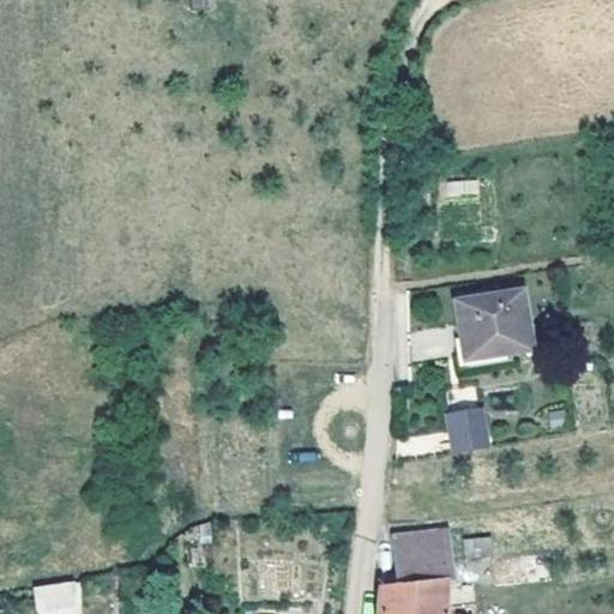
[(477,193),(476,180),(446,182),(446,194),(477,193)]
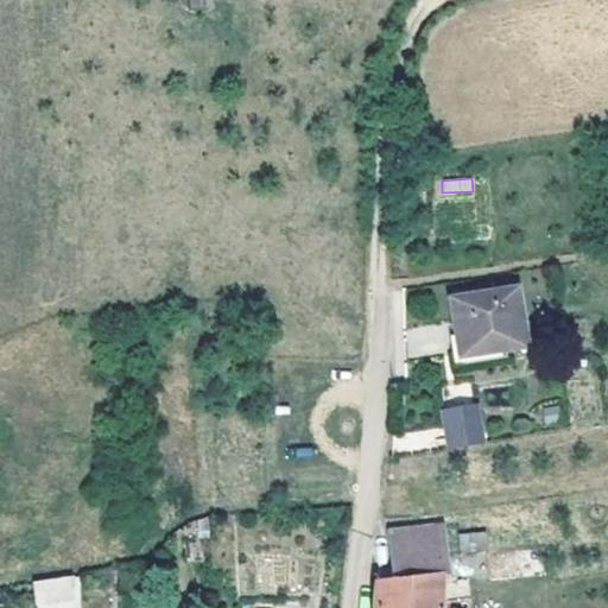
[(520,346),(515,318),(511,286),(447,297),(451,328),(453,334),(456,355),(499,349),(520,346)]
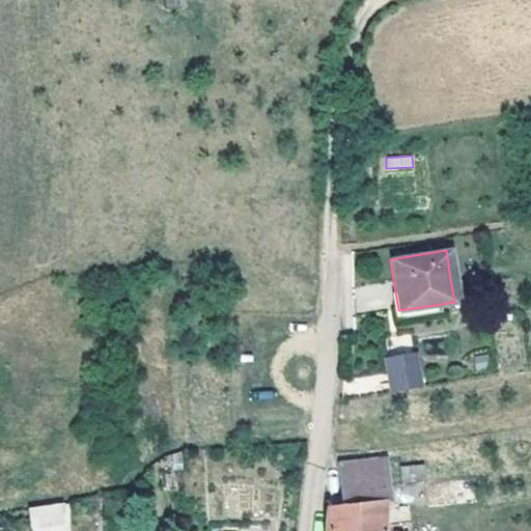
[(437,311),(436,305),(398,310),(395,291),(388,292),(391,318),(437,311)]
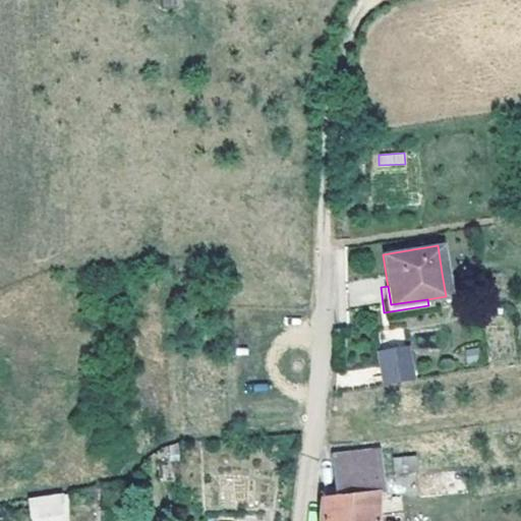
[(396,369),(423,365),(419,345),(393,349),(396,369)]
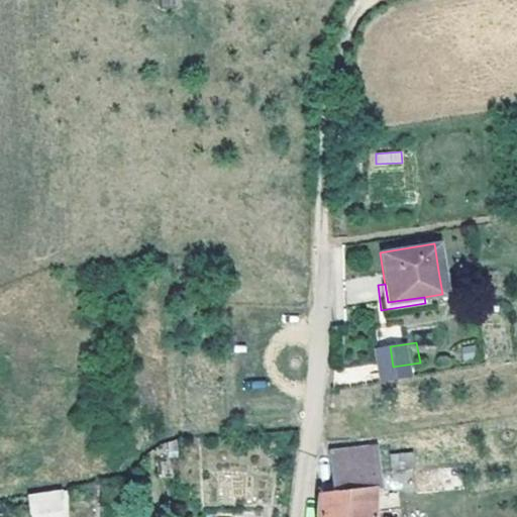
[(422,373),(420,363),(393,367),(395,378),(422,373)]
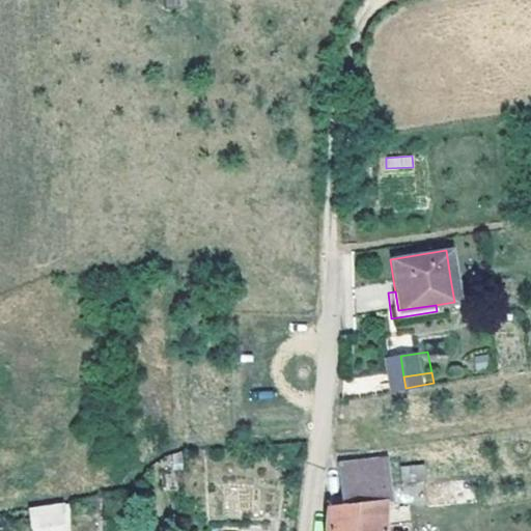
[(383,494),(382,485),(381,463),(333,465),(335,498),(325,498),(325,507),(376,507),(383,507),(383,494)]
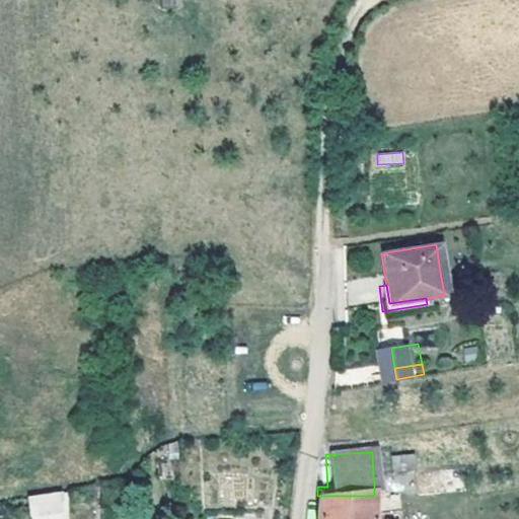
[(392,455),(395,483),(417,480),(414,453),(392,455)]
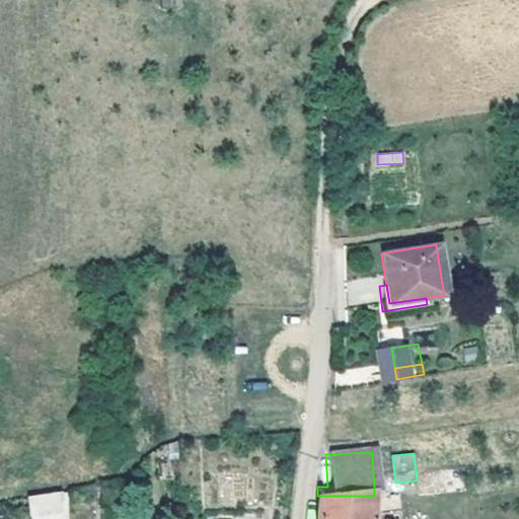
[(55,492),(40,495),(42,510),(57,508),(55,492)]
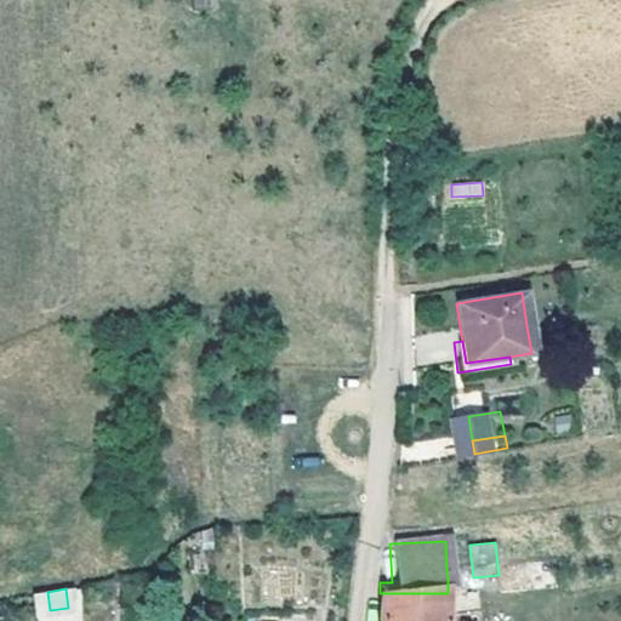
[(47,592),(28,596),(29,615),(50,610),(47,592)]
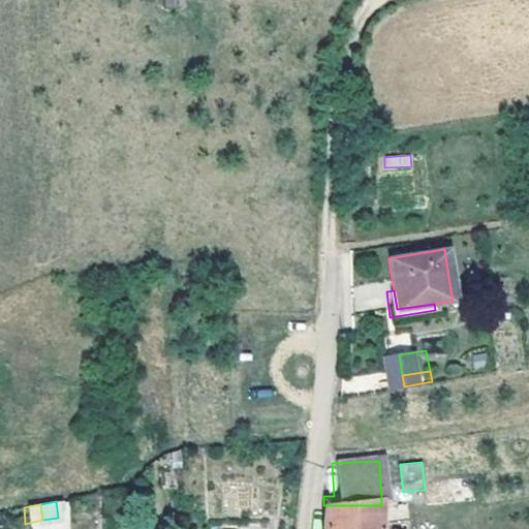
[(376,528),(375,505),(323,505),(320,528),(376,528)]
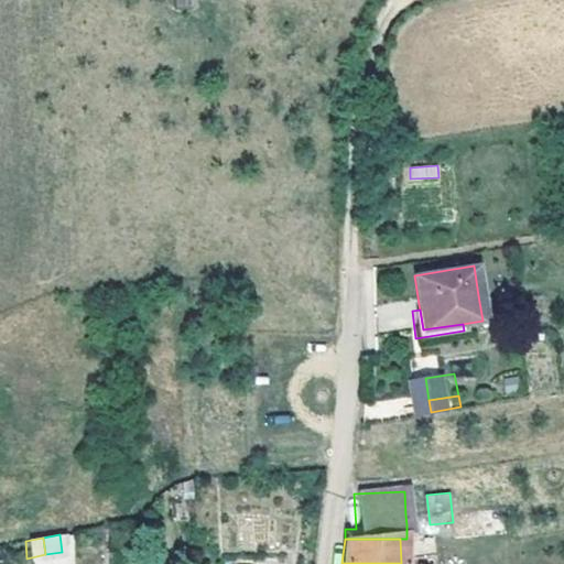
[(13,563),(11,544),(0,546),(0,563),(13,563)]
